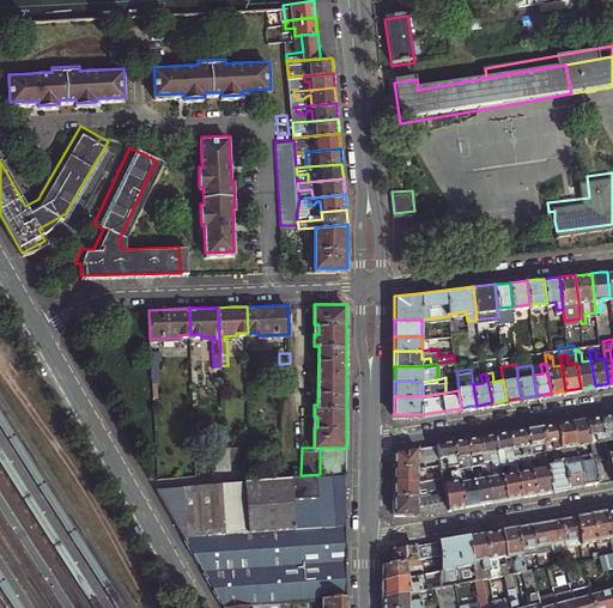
[(612,412),(611,413),(601,414),(606,437),(612,436),(612,435),(612,429),(612,427),(612,412)]
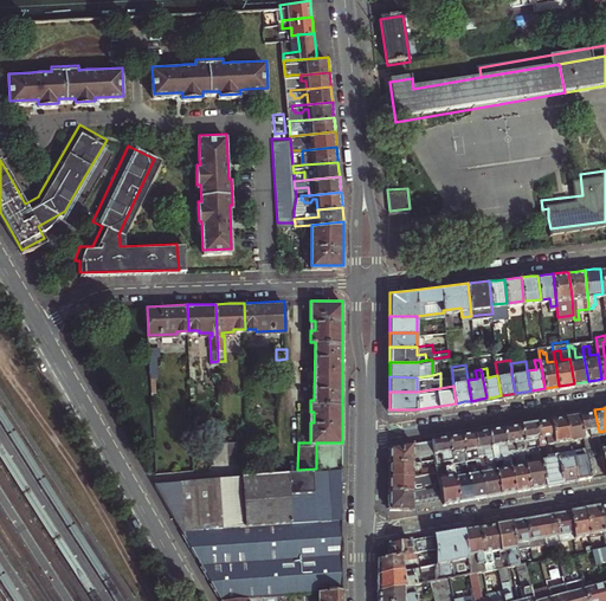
[(599,432),(594,409),(588,411),(580,413),(582,427),(588,427),(591,433),(599,432)]
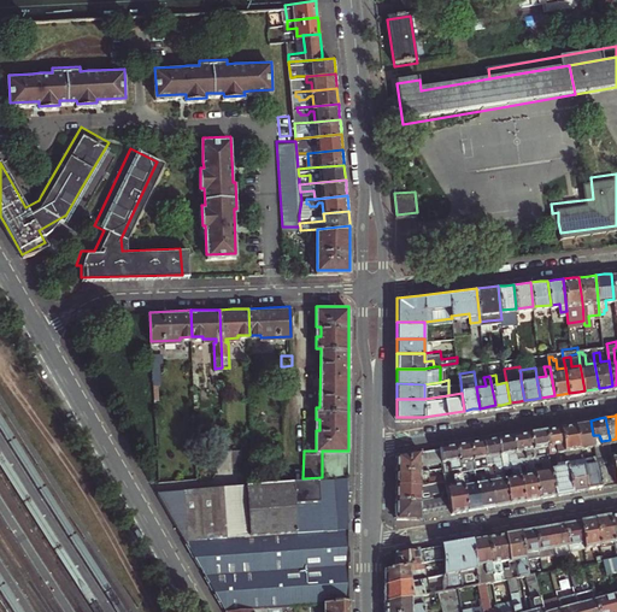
[(585,421),(575,423),(580,446),(581,454),(595,452),(594,442),(593,435),(591,421),(585,421)]
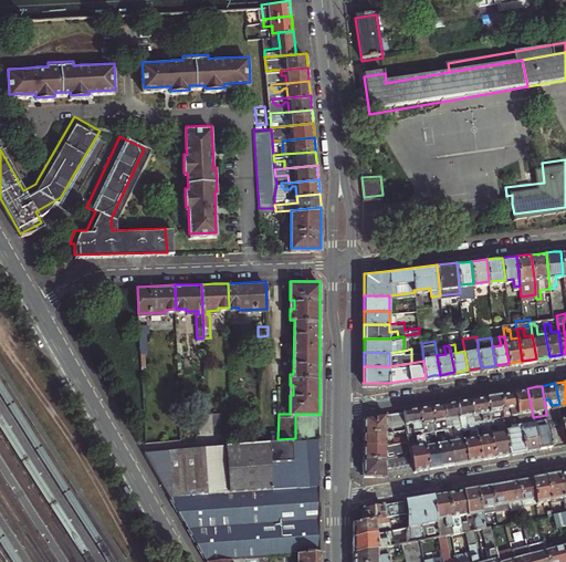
[(524,388),(514,391),(517,412),(519,414),(520,419),(527,418),(525,410),(532,409),(527,388),(524,388)]
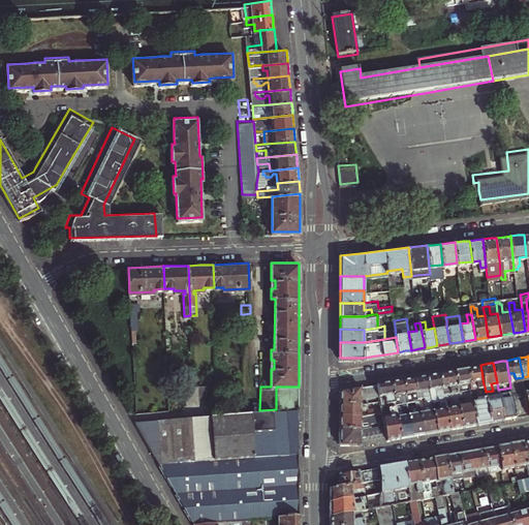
[(484,384),(480,365),(476,365),(467,367),(471,387),(484,384)]
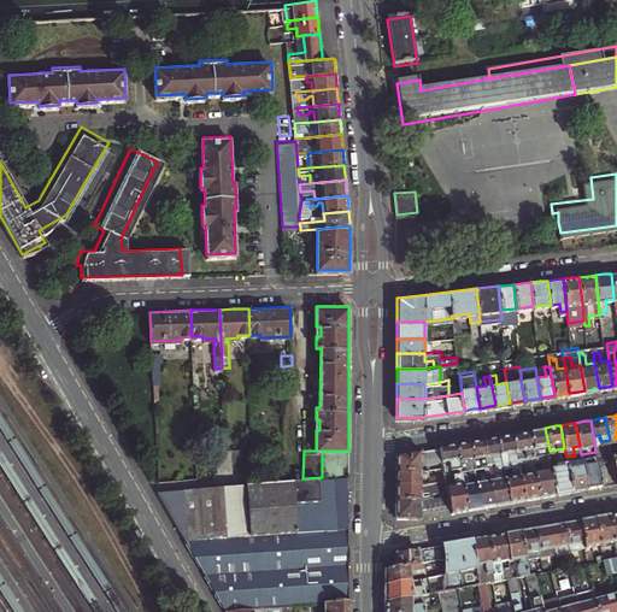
[(540,429),(530,430),(534,453),(541,452),(548,451),(550,451),(545,428),(540,429)]
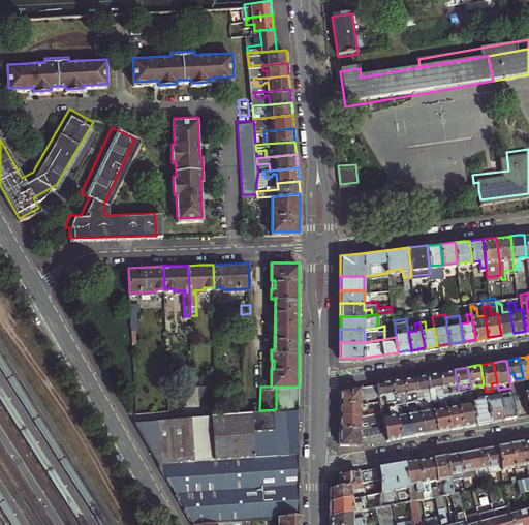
[(448,370),(439,371),(443,391),(456,389),(458,389),(455,369),(448,370)]
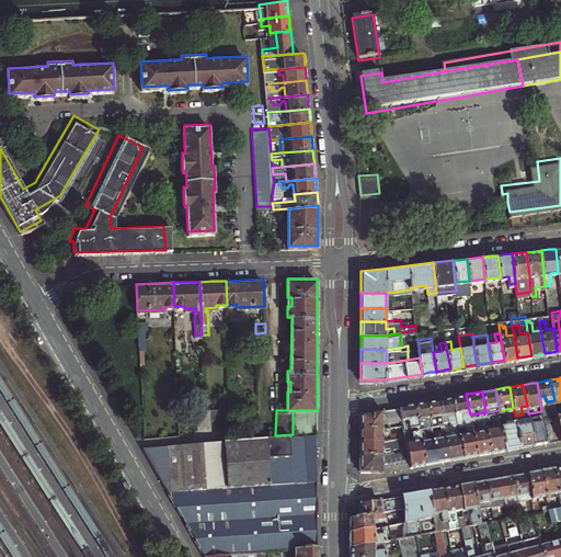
[(456,417),(457,420),(465,418),(470,417),(470,415),(466,394),(464,395),(453,396),(456,417)]
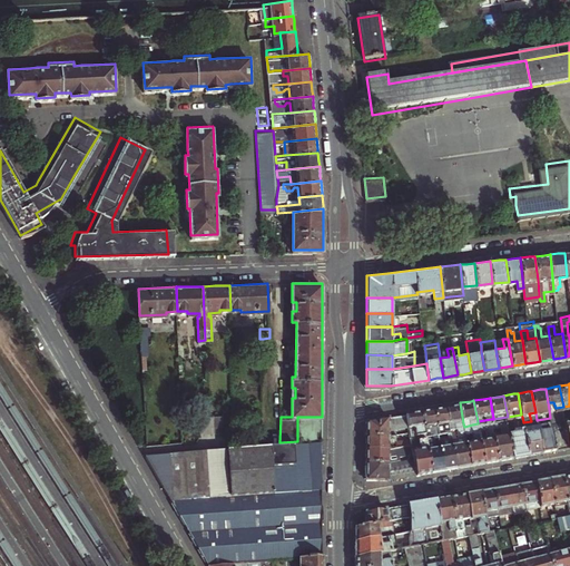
[(450,427),(460,425),(463,423),(460,402),(455,403),(446,405),(449,419),(450,427)]
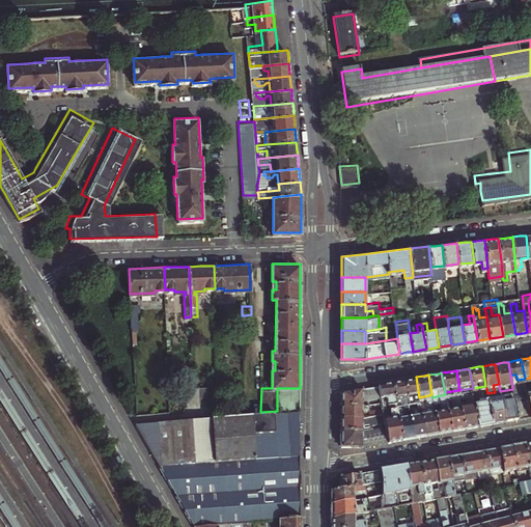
[(410,378),(404,379),(408,400),(408,401),(417,399),(420,399),(419,397),(418,390),(416,377),(410,378)]
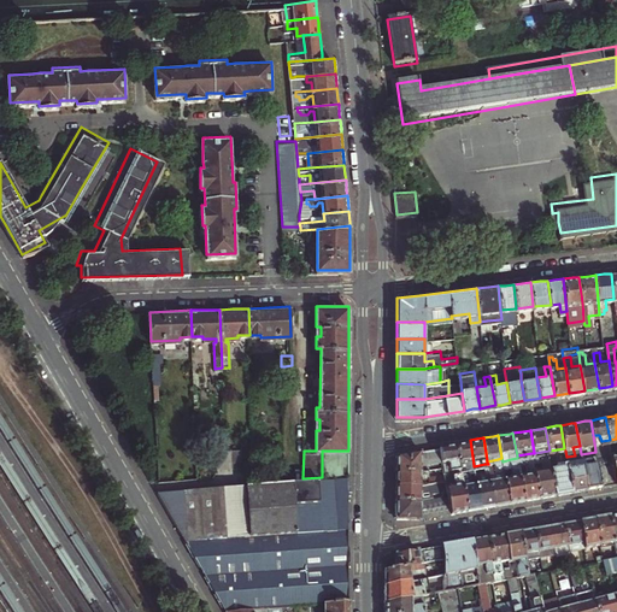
[(464,441),(457,442),(460,465),(460,468),(470,466),(474,465),(470,440),(464,441)]
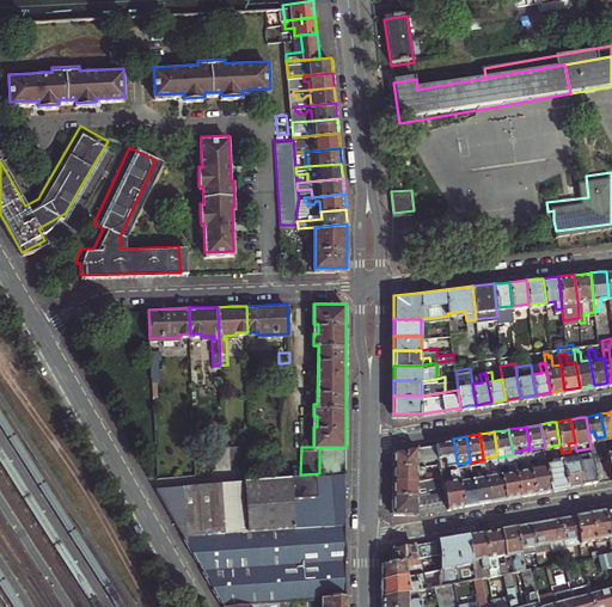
[(447,440),(436,441),(439,455),(440,460),(441,467),(448,466),(447,464),(457,461),(453,439),(447,440)]
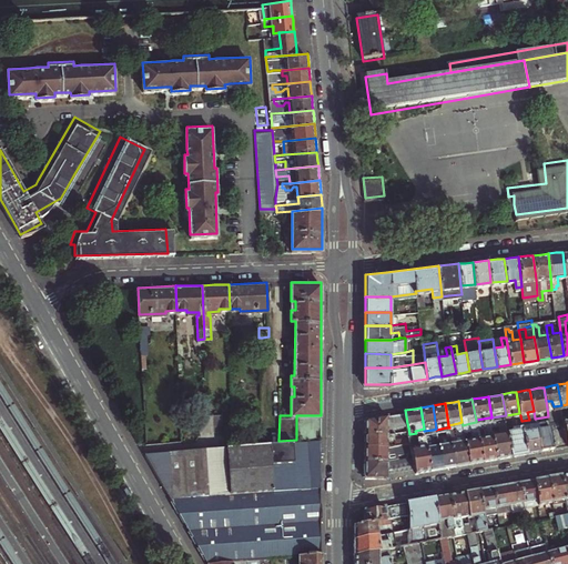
[(407,423),(405,410),(365,416),(365,426),(365,431),(387,431),(395,430),(408,427),(407,423)]
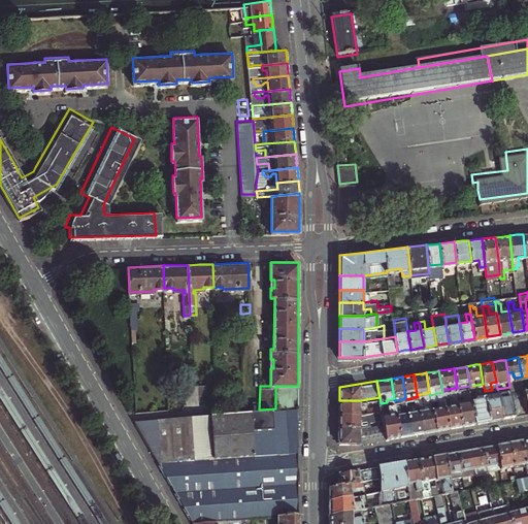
[(184,399),(193,399),(192,382),(183,382),(184,399)]
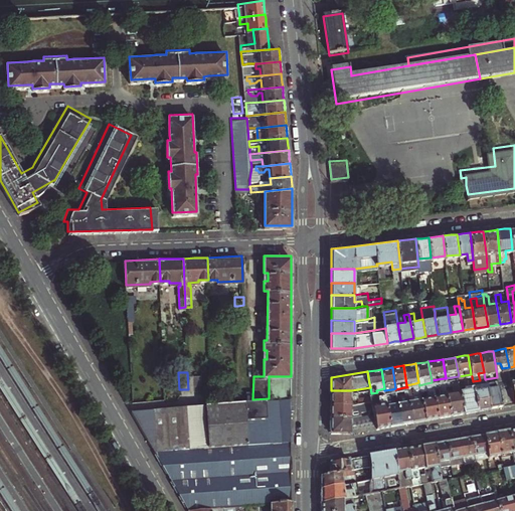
[(200,372),(187,372),(188,389),(201,388),(200,372)]
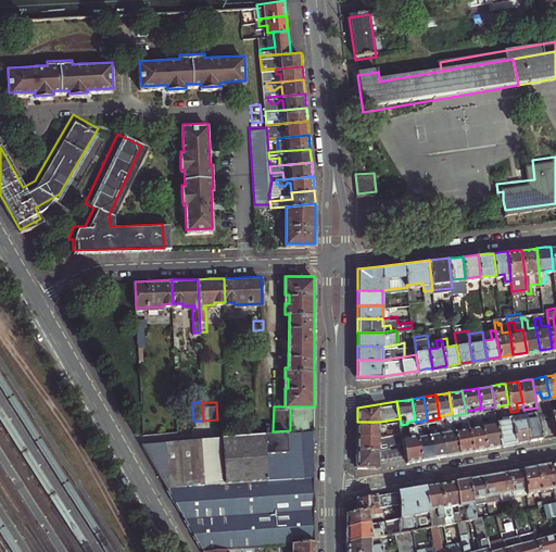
[(290,406),(290,430),(314,429),(314,416),(314,406),(290,406)]
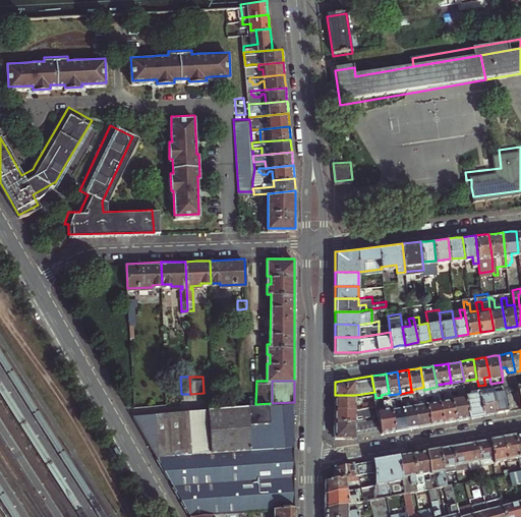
[(459,395),(451,396),(455,418),(462,417),(469,415),(465,394),(463,381),(457,382),(459,395)]
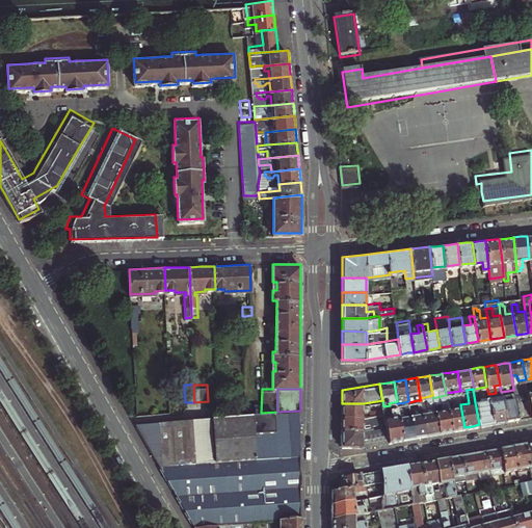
[(494,422),(488,394),(487,389),(478,391),(480,401),(475,402),(479,424),(487,423),(494,422)]
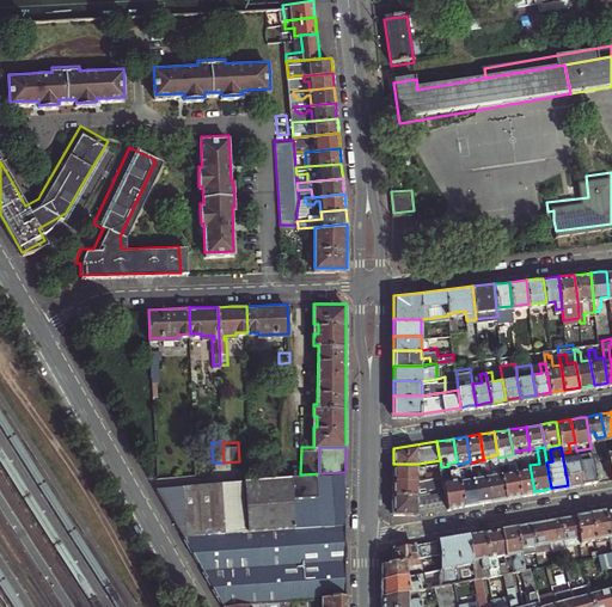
[(525,467),(515,470),(520,494),(526,492),(534,491),(530,465),(527,449),(513,452),(513,454),(514,457),(521,455),(522,464),(525,467)]
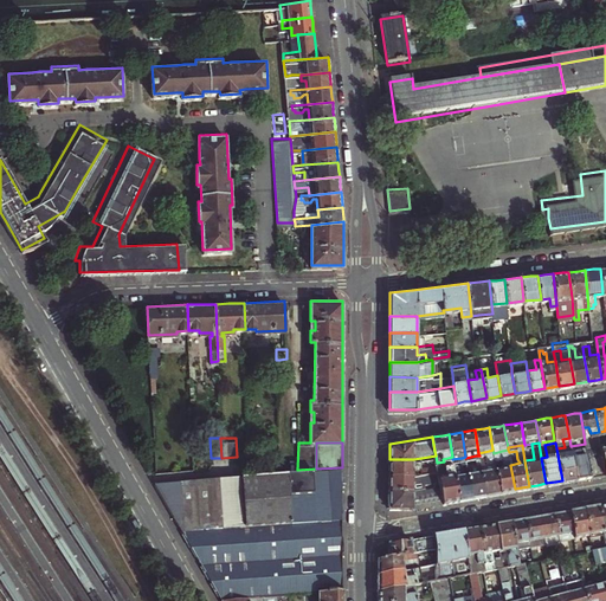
[(605,472),(600,445),(586,447),(587,452),(591,476),(599,473),(605,472)]
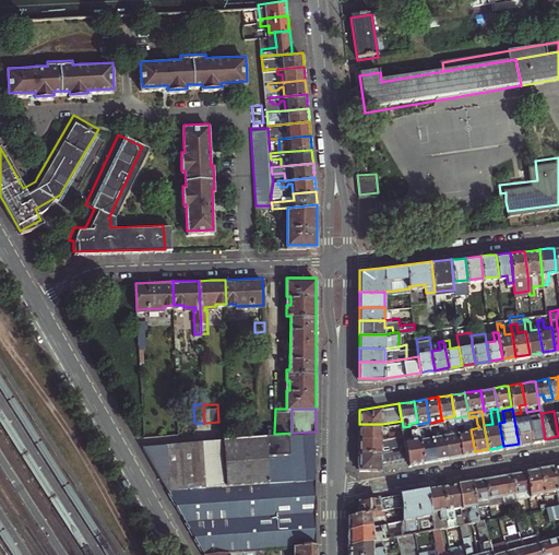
[(521,413),(513,414),(519,444),(525,443),(532,441),(527,421),(526,412),(521,413)]
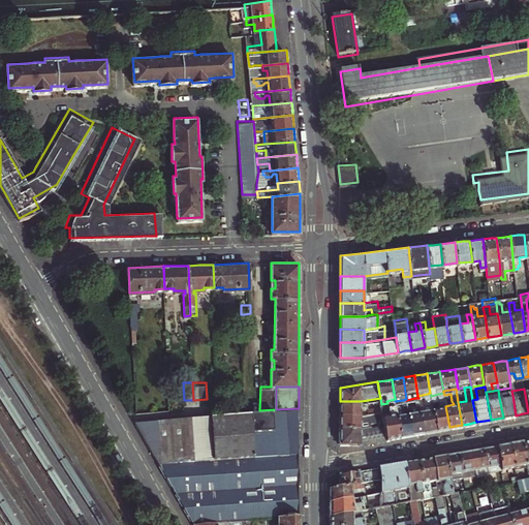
[(449,427),(445,406),(444,395),(443,393),(438,394),(440,407),(433,408),(437,429),(443,428),(449,427)]
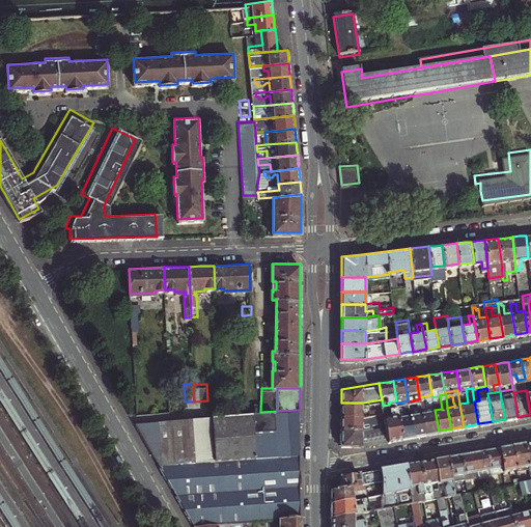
[(514,396),(501,399),(505,419),(512,418),(518,417),(514,396)]
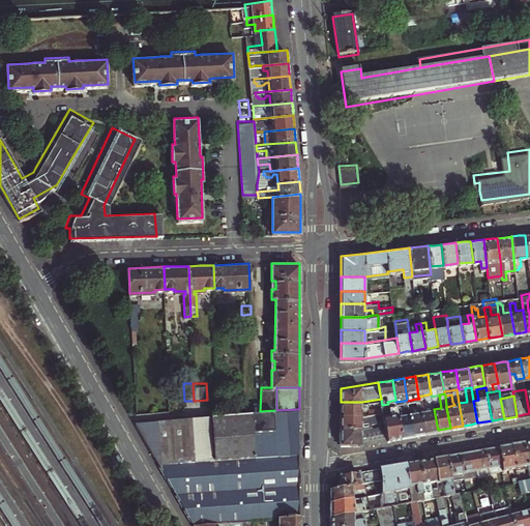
[(432,397),(428,398),(429,403),(419,404),(421,411),(434,409),(432,397)]
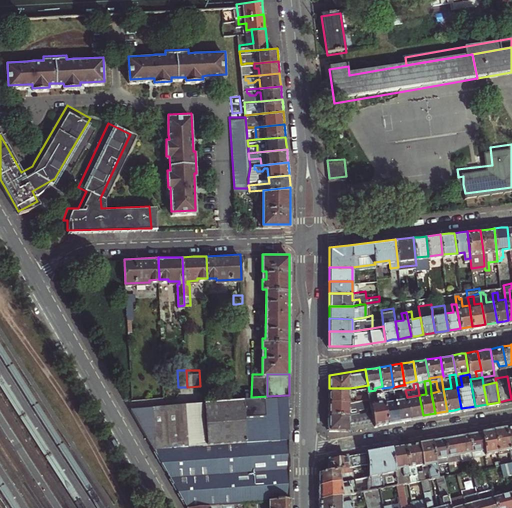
[(329,396),(329,400),(349,401),(357,399),(370,397),(369,391),(357,393),(356,387),(349,388),(329,388),(329,396)]
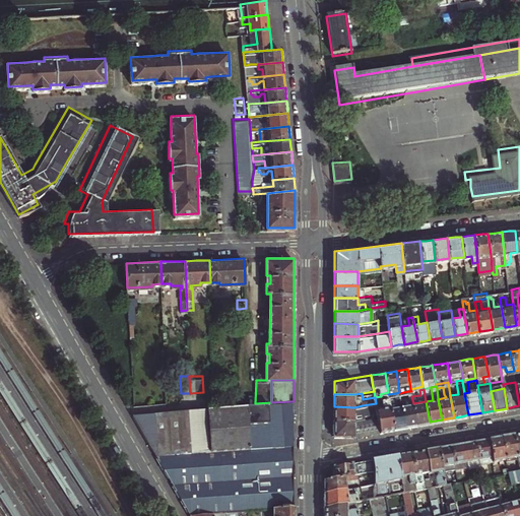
[(394,428),(391,407),(389,397),(381,399),(381,396),(375,397),(376,403),(377,411),(378,415),(380,425),(381,430),(389,429),(394,428)]
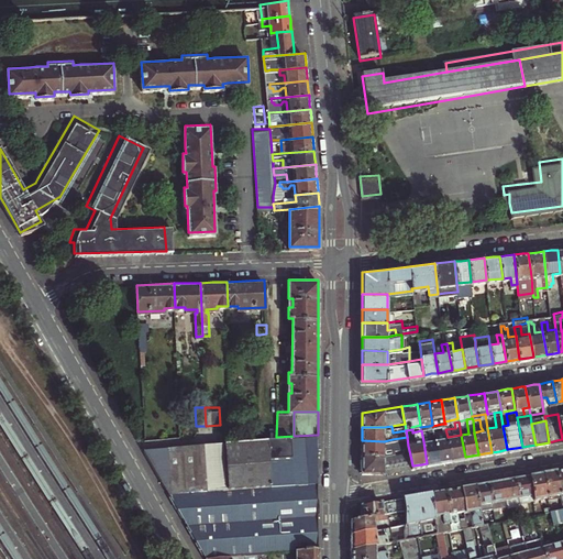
[(206,442),(179,445),(143,447),(168,491),(318,480),(318,459),(318,435),(294,436),(276,437),(251,439),(233,440),(206,442)]
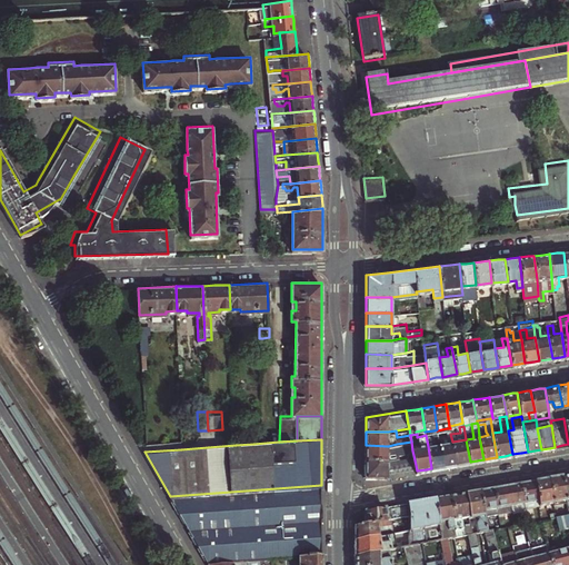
[(470,462),(466,439),(452,442),(456,464),(463,463),(470,462)]
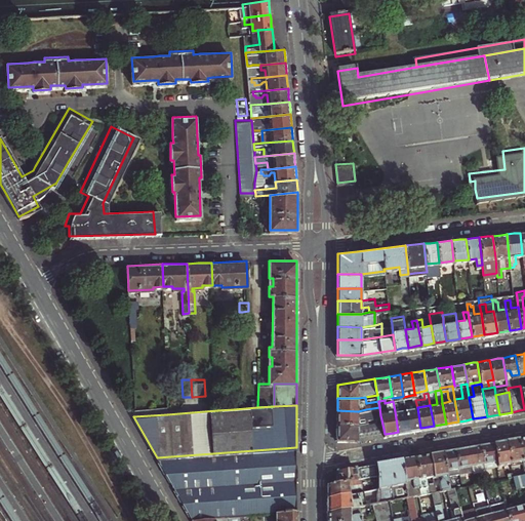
[(358,411),(337,410),(337,418),(337,424),(358,424),(368,422),(368,417),(380,415),(379,407),(366,409),(358,411)]
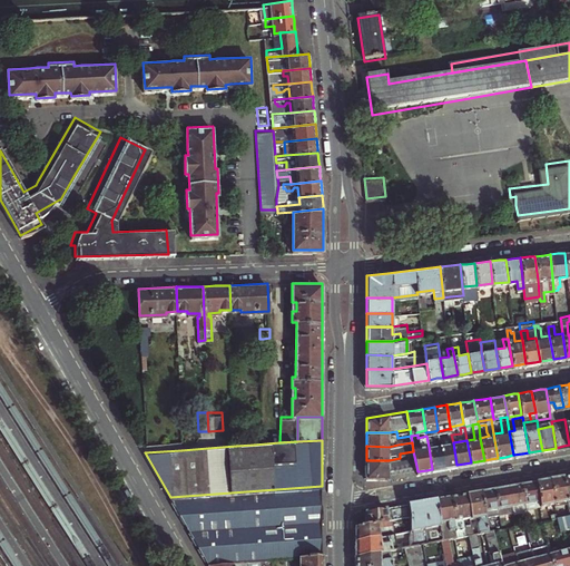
[(457,465),(453,442),(441,445),(444,467),(451,466),(457,465)]
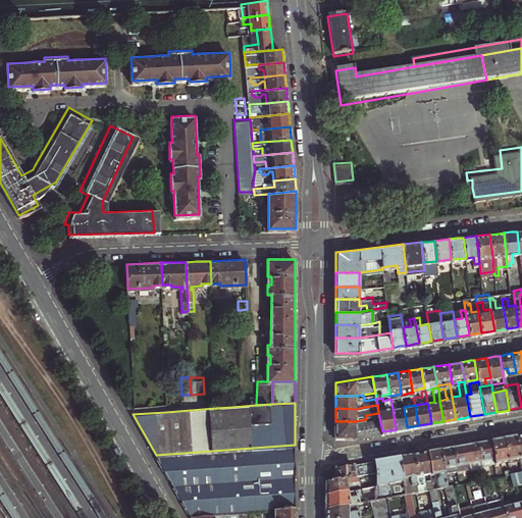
[(407,427),(404,407),(393,409),(396,429),(402,428),(407,427)]
